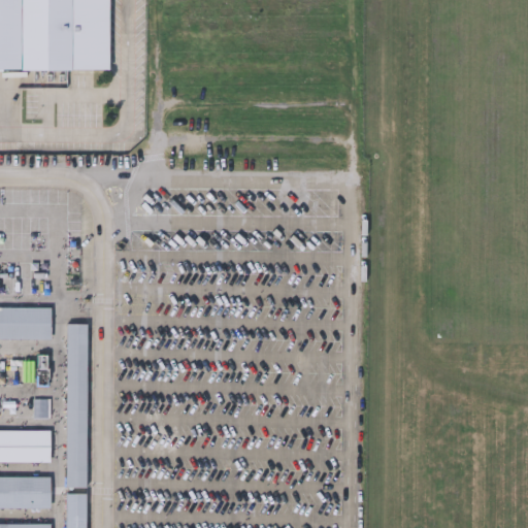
[(0,0),(0,70),(114,70),(113,0),(0,0)]
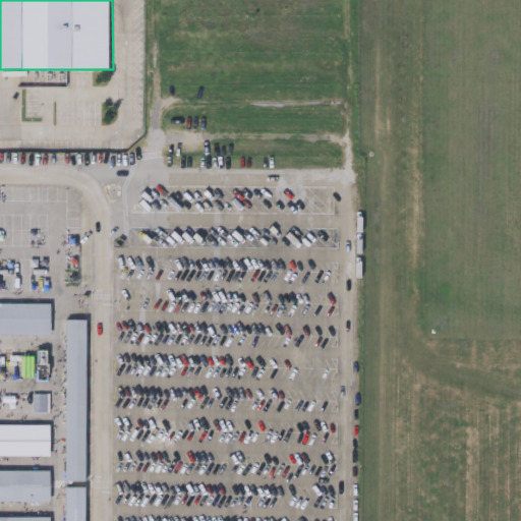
[(48,333),(0,333),(0,302),(48,302),(48,333)]
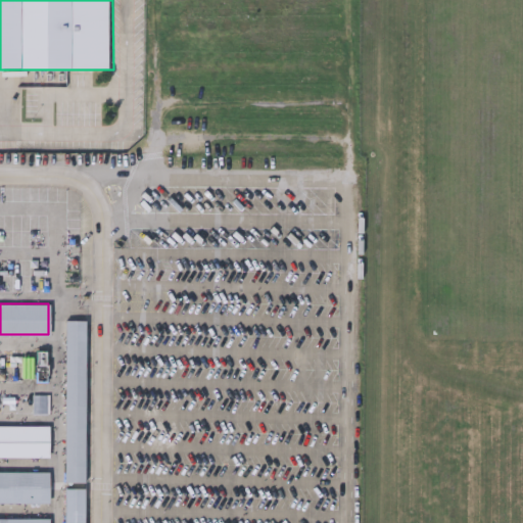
[(64,482),(64,321),(84,321),(84,482),(64,482)]
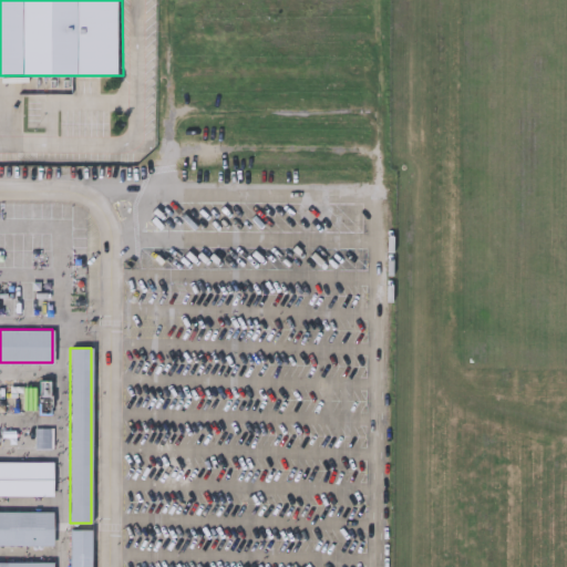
[(52,495),(0,495),(0,461),(52,461),(52,495)]
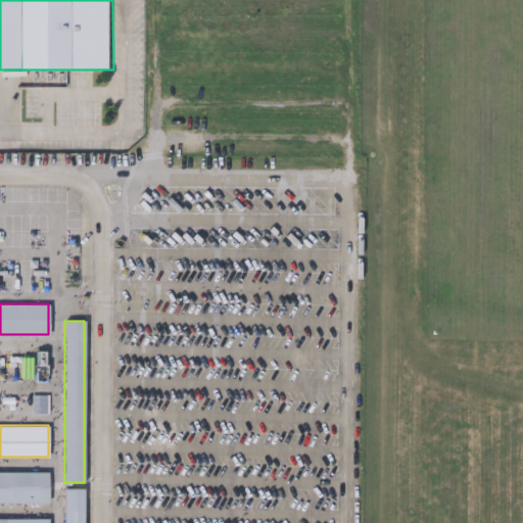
[(0,472),(48,472),(48,503),(0,503),(0,472)]
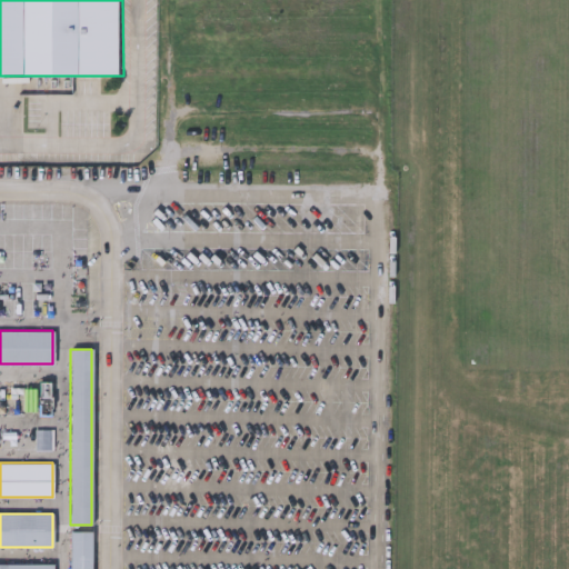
[(69,568),(69,531),(90,531),(90,568),(69,568)]
